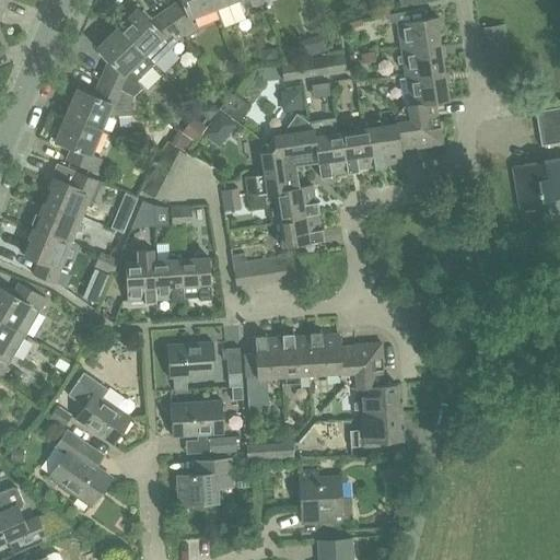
[(179,0),(164,11),(183,37),(196,28),(189,19),(214,9),(211,0),(179,0)]
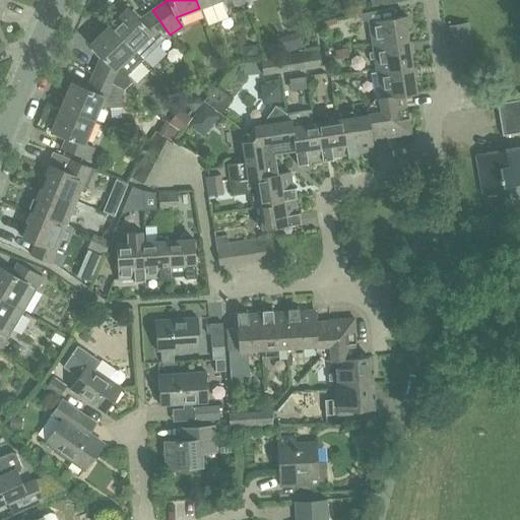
[(204,18),(245,1),(244,0),(196,0),(199,8),(204,18)]
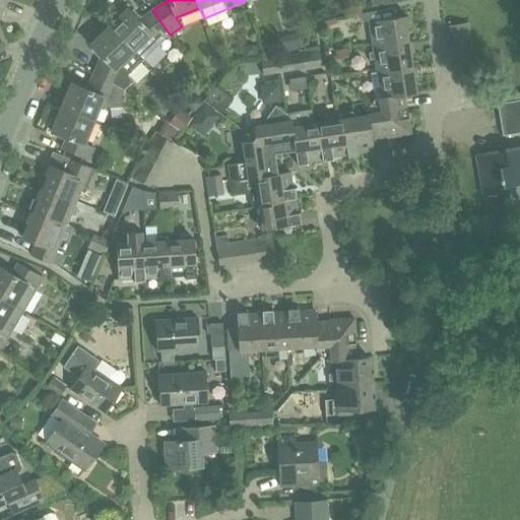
[(157,43),(170,35),(152,10),(139,19),(127,7),(108,25),(141,60),(157,43)]
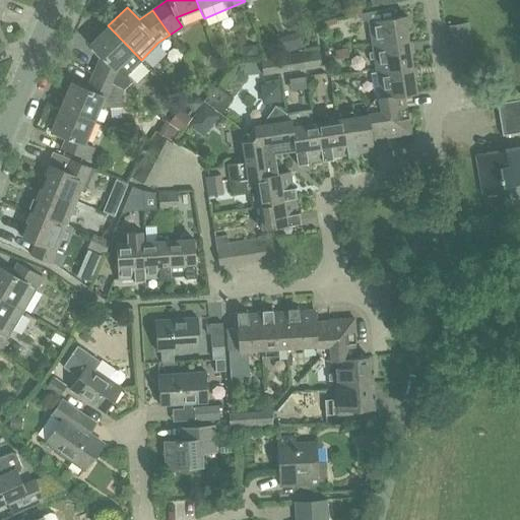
[(373,48),(410,42),(410,41),(408,41),(406,26),(408,25),(406,15),(393,17),(392,9),(361,14),(361,19),(365,21),(369,20),(371,34),(373,48)]
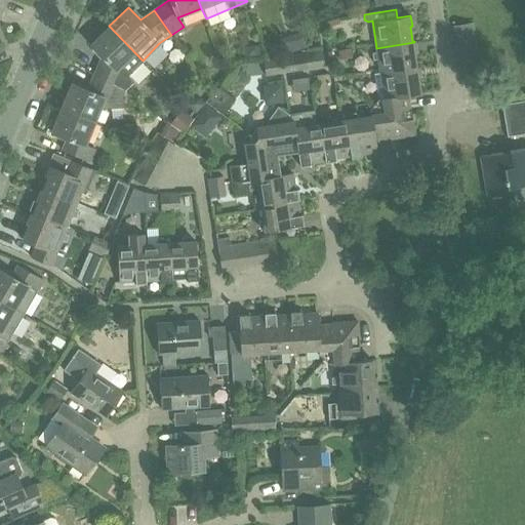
[(460,25),(462,37),(476,35),(474,23),(460,25)]
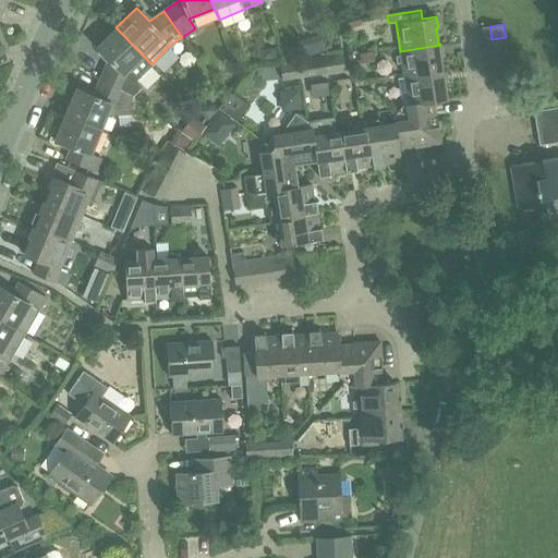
[(143,87),(135,80),(152,64),(116,27),(96,47),(108,60),(99,80),(128,95),(129,94),(133,97),(143,87)]
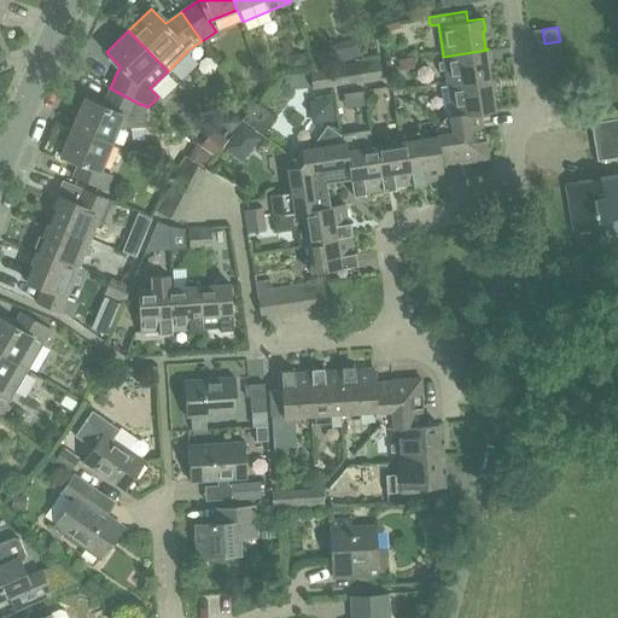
[(333,65),(360,56),(354,39),(327,48),(333,65)]
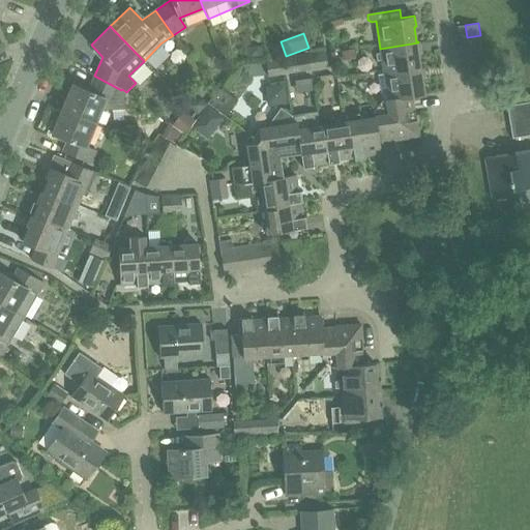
[(384,74),(422,68),(422,67),(420,67),(417,53),(420,52),(418,42),(380,49),(380,53),(375,53),(377,60),(381,60),(384,74)]
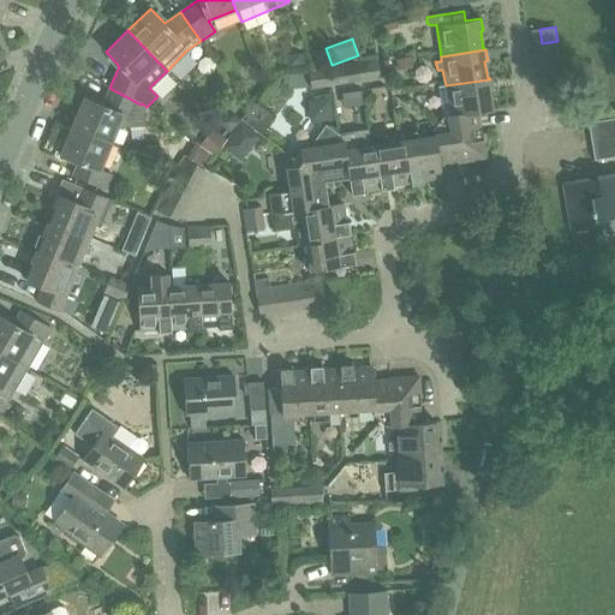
[(286,67),(306,65),(304,53),(285,55),(286,67)]
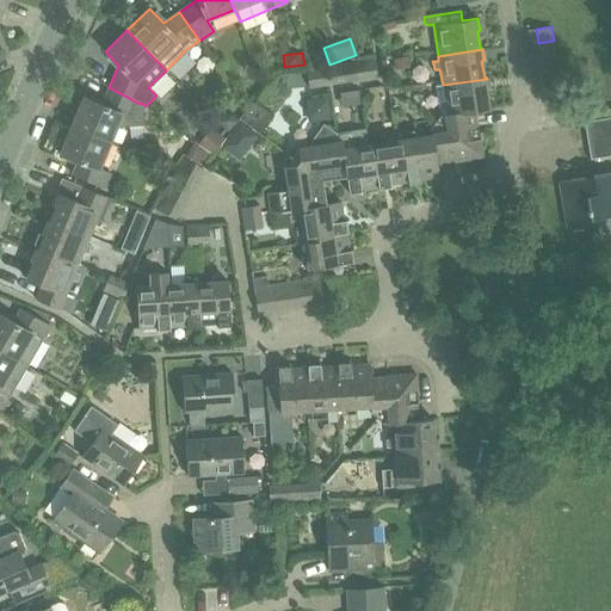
[(375,59),(364,61),(366,79),(377,76),(375,59)]
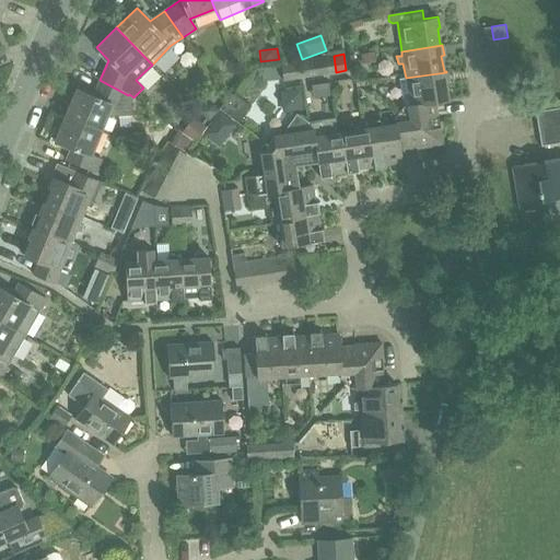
[(336,72),(334,56),(324,57),(326,73),(336,72)]
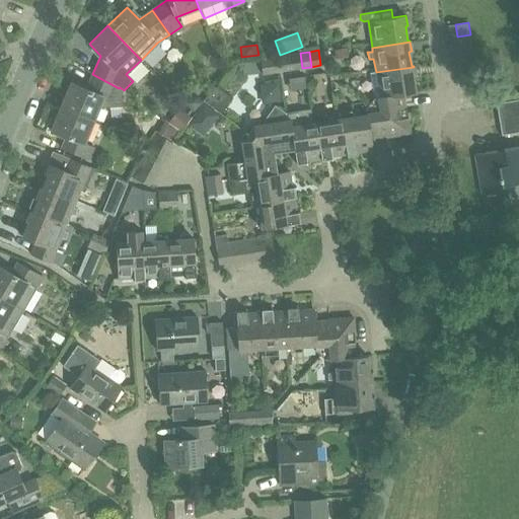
[(291,54),(294,69),(302,68),(300,53),(291,54)]
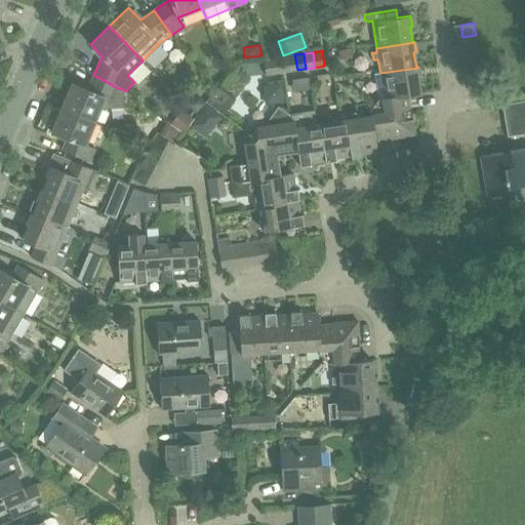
[(285,56),(288,72),(297,70),(294,54),(285,56)]
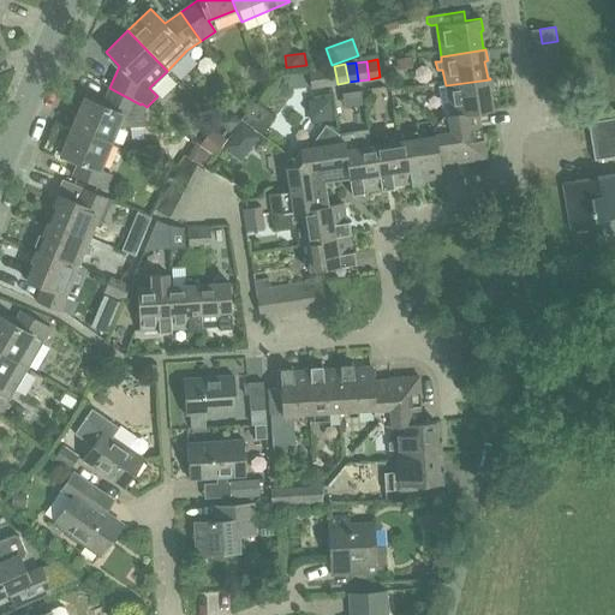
[(338,84),(334,66),(324,67),(327,85),(338,84)]
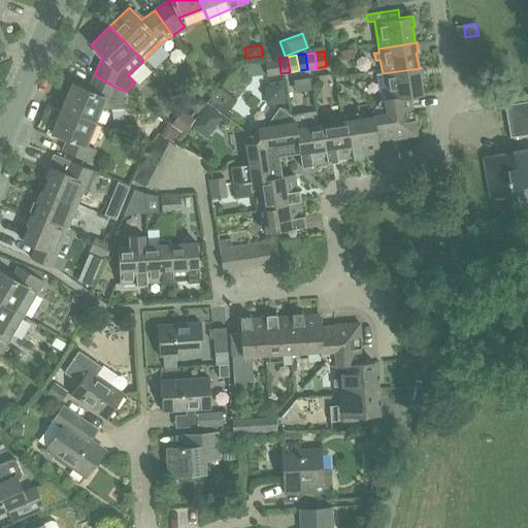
[(376,74),(381,99),(386,98),(387,100),(409,96),(423,94),(420,77),(423,77),(421,68),(383,73),(376,74)]
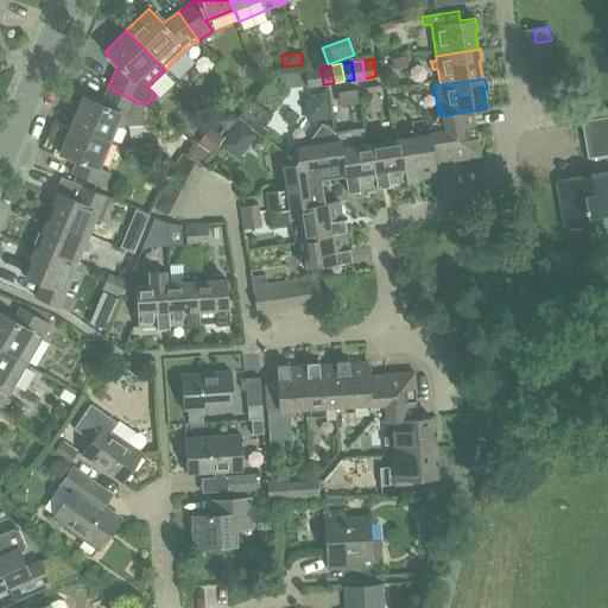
[(143,105),(139,103),(108,87),(101,103),(82,96),(71,125),(111,141),(114,130),(115,126),(144,125),(143,105)]
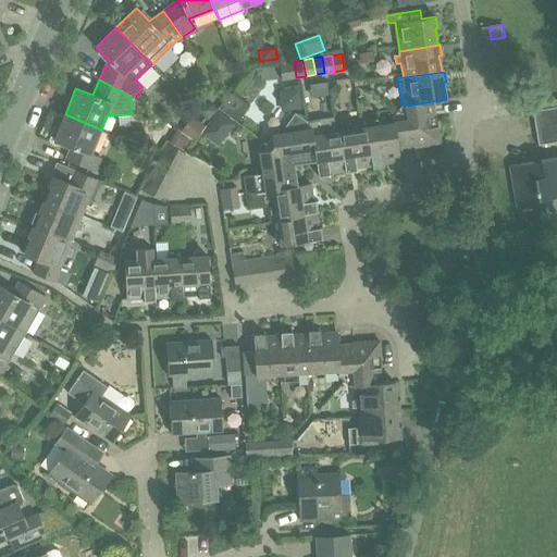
[(408,106),(407,103),(401,104),(392,118),(393,123),(394,123),(398,148),(413,146),(413,147),(441,144),(436,116),(435,116),(432,101),(408,106)]
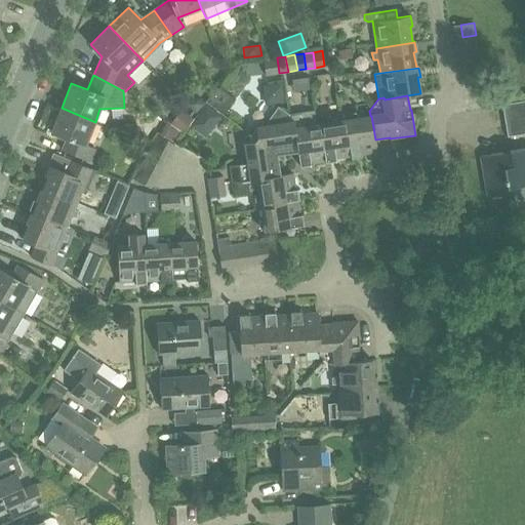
[(524,101),(501,105),(508,137),(524,133),(524,101)]
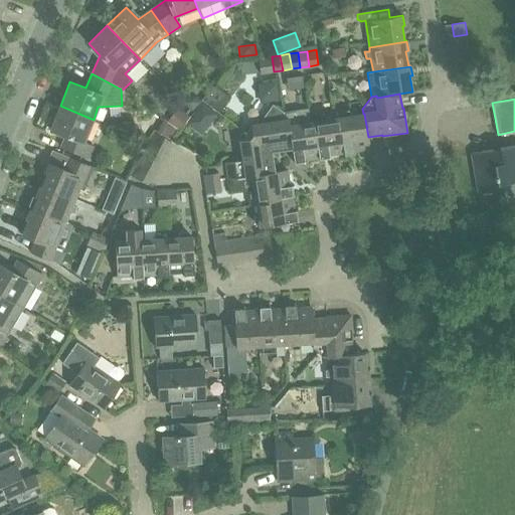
[(187,124),(201,135),(217,114),(202,103),(187,124)]
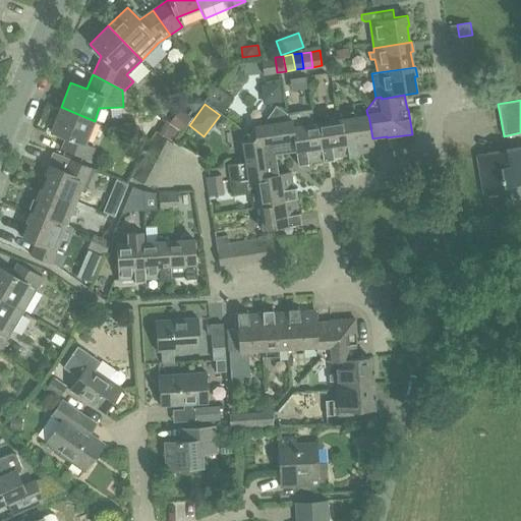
[(84,145),(95,121),(61,107),(51,131),(66,137),(61,149),(89,160),(94,149),(84,145)]
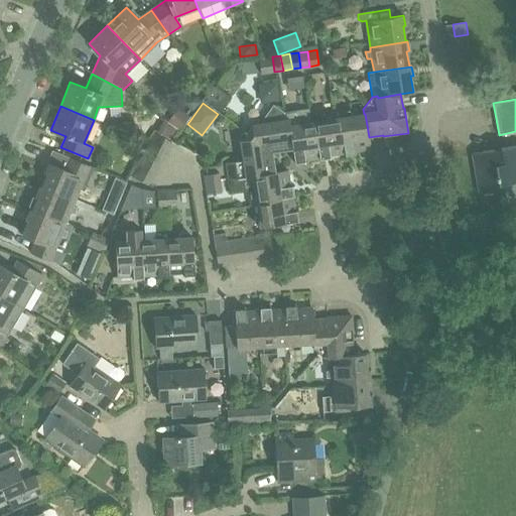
[(293,149),(287,113),(276,106),(262,123),(247,126),(244,131),(238,127),(272,152),(292,149),(293,149)]
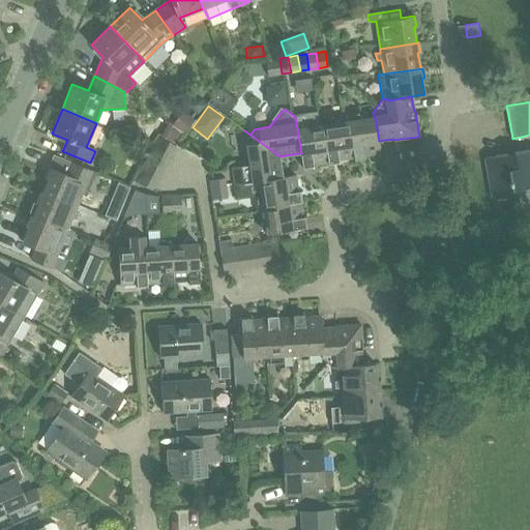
[(173,125),(184,134),(195,121),(183,113),(173,125)]
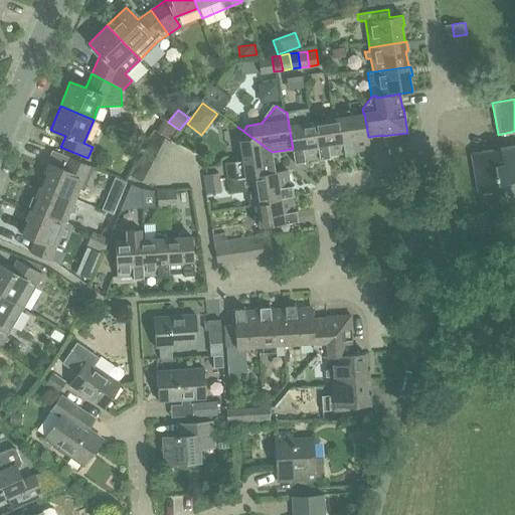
[(293,149),(292,149),(294,163),(305,162),(304,159),(319,157),(319,160),(320,159),(314,122),(311,122),(309,110),(287,113),(293,149)]
